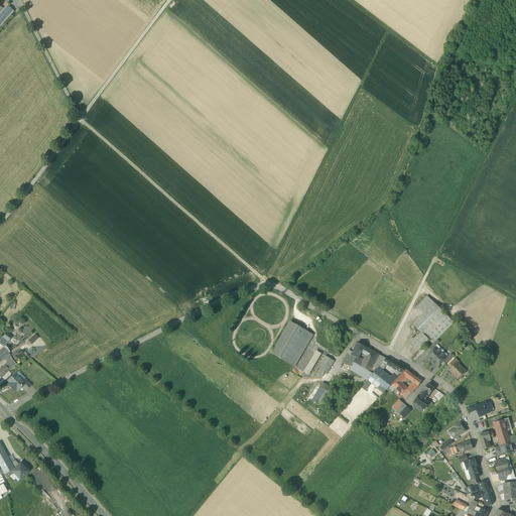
[(0,12),(0,27),(14,12),(6,5),(3,9),(0,12)]
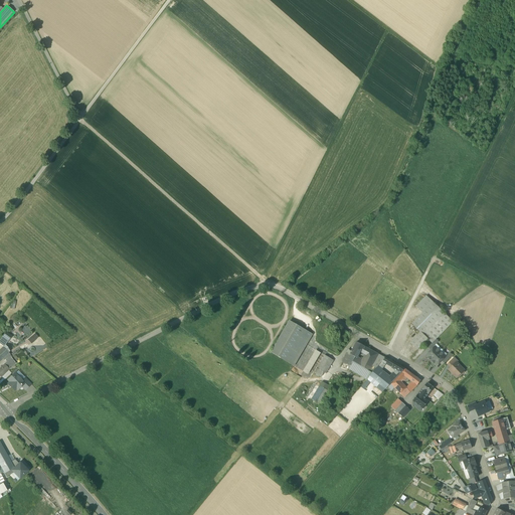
[(426,297),(415,307),(422,313),(433,303),(426,297)]
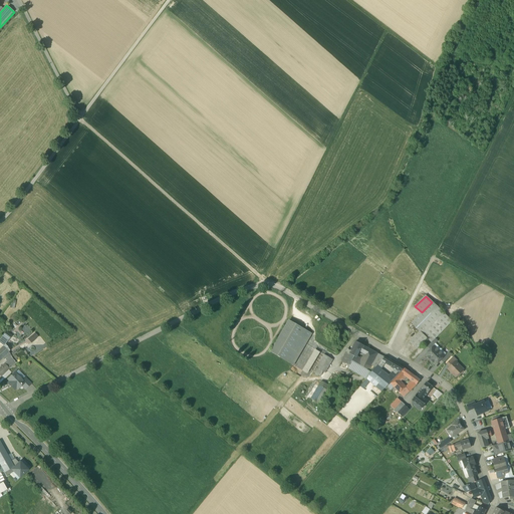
[(422,312),(411,323),(420,331),(409,342),(417,349),(427,338),(431,342),(452,321),(432,302),(422,312)]
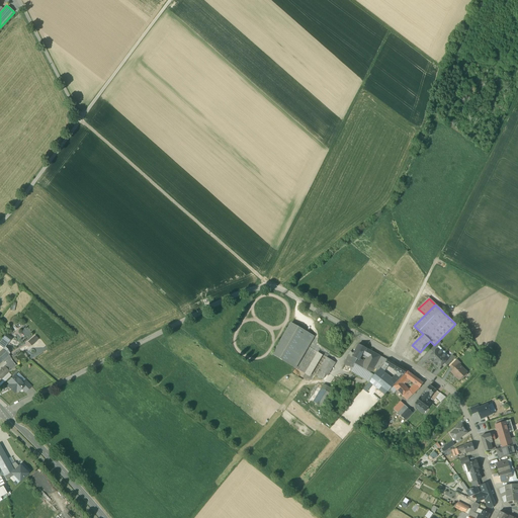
[(314,337),(290,324),(272,355),(294,368),(314,337)]
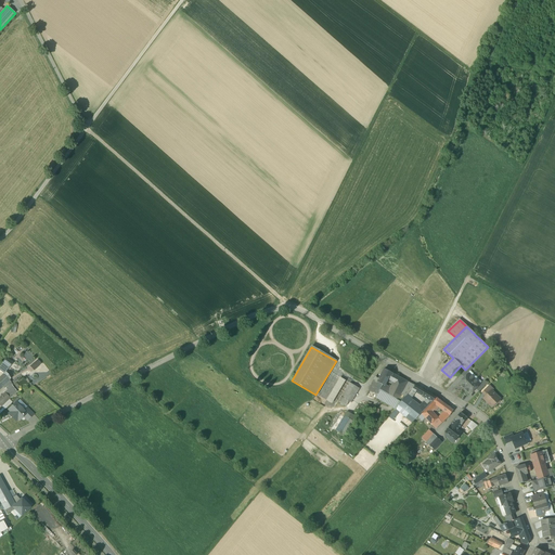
[(12,362),(7,358),(2,362),(9,366),(12,362)]
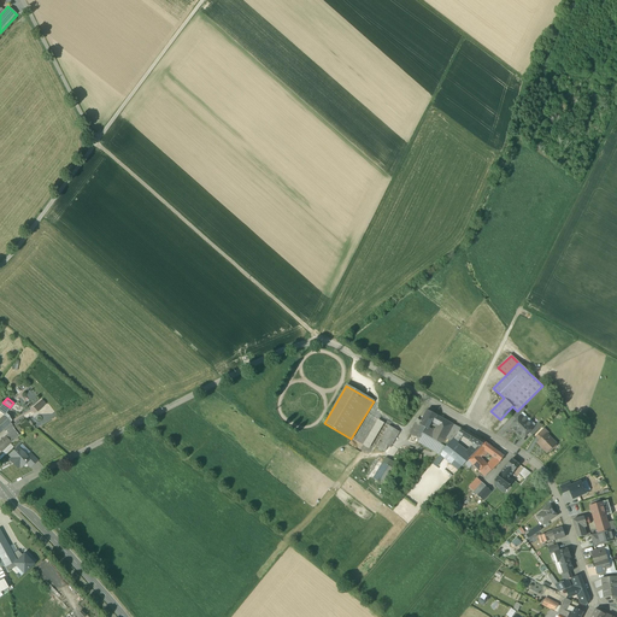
[(46,406),(40,401),(33,409),(39,413),(46,406)]
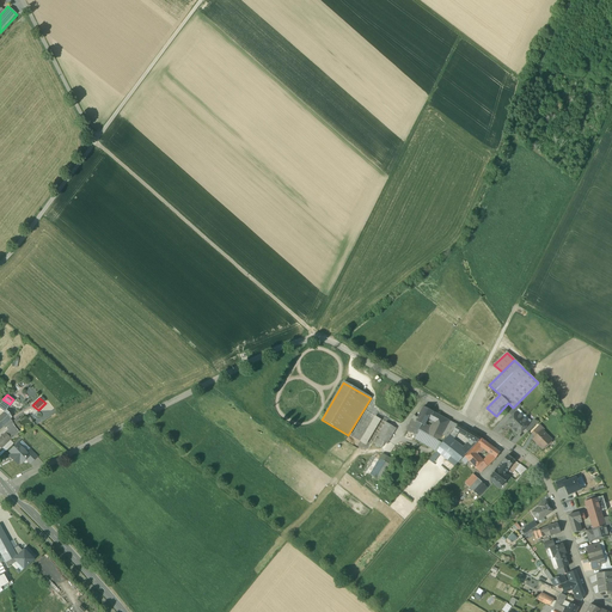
[(2,399),(0,403),(0,409),(4,412),(10,404),(2,399)]
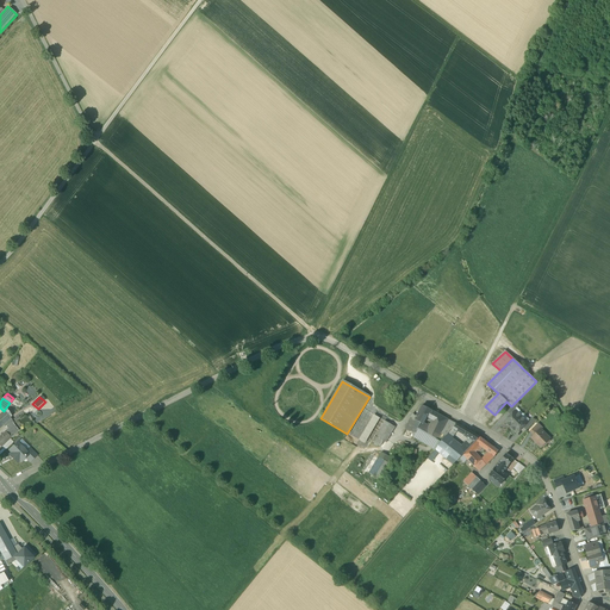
[(516,403),(506,412),(510,415),(520,405),(516,403)]
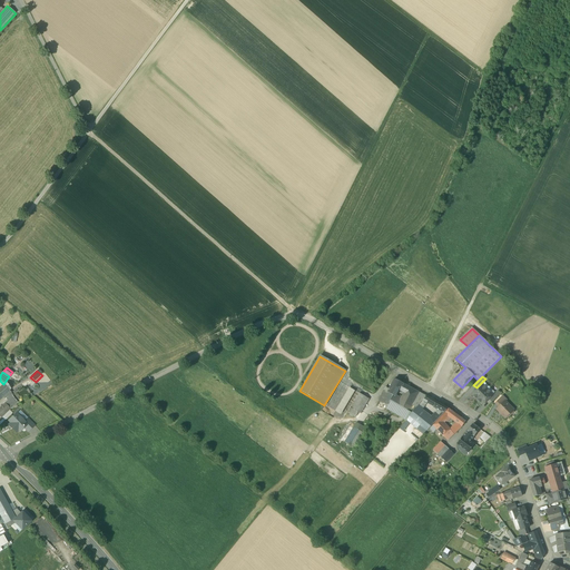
[(403,384),(394,380),(389,390),(387,393),(393,395),(395,392),(396,393),(400,387),(401,389),(403,384)]
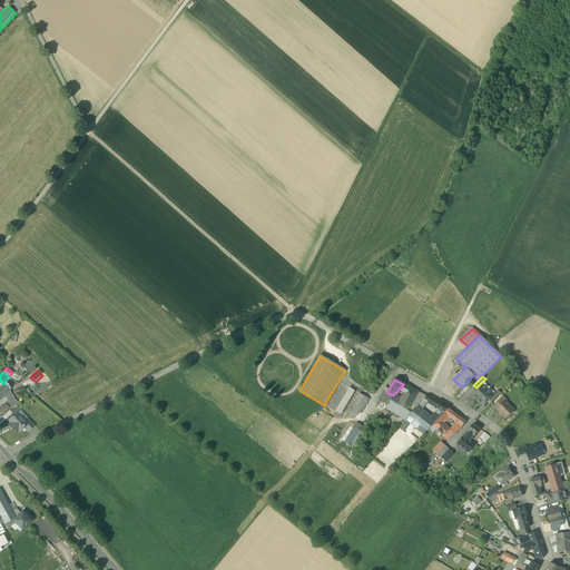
[(418,392),(403,384),(401,389),(405,391),(401,400),(401,403),(400,406),(409,412),(418,392)]
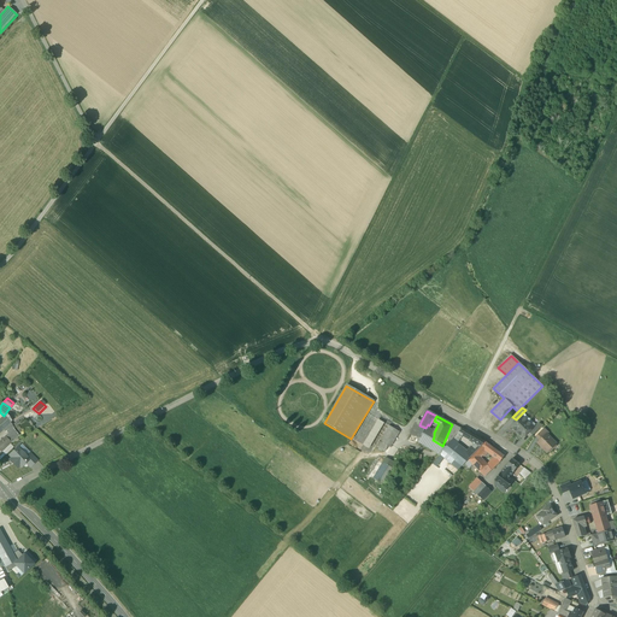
[(521,416),(510,427),(516,433),(527,422),(521,416)]
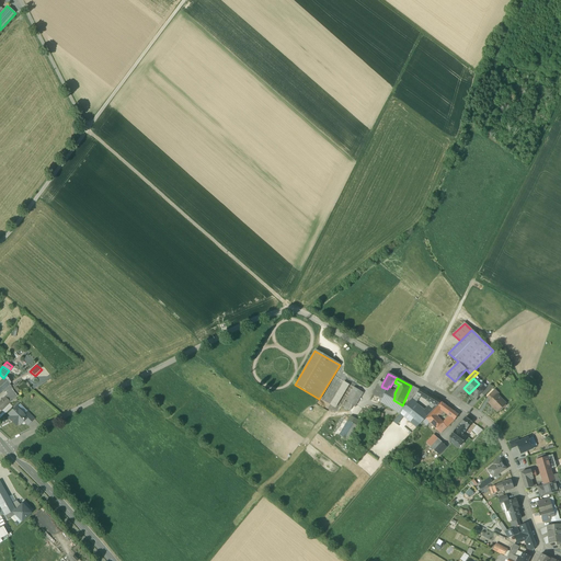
[(350,386),(343,381),(331,403),(335,407),(350,386)]
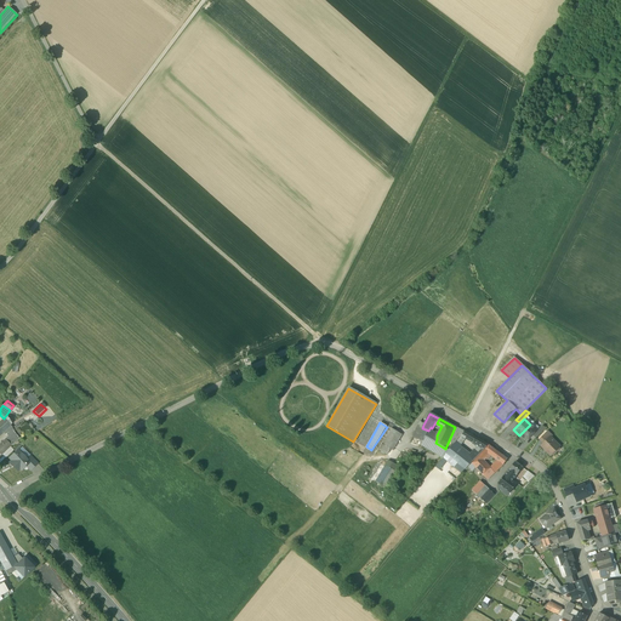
[(419,422),(412,437),(417,439),(422,428),(423,425),(419,422)]
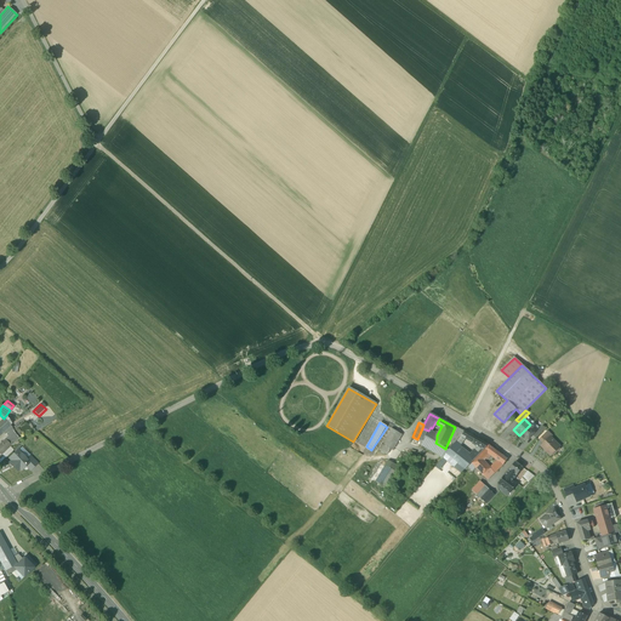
[(530,425),(519,436),(525,442),(536,431),(530,425)]
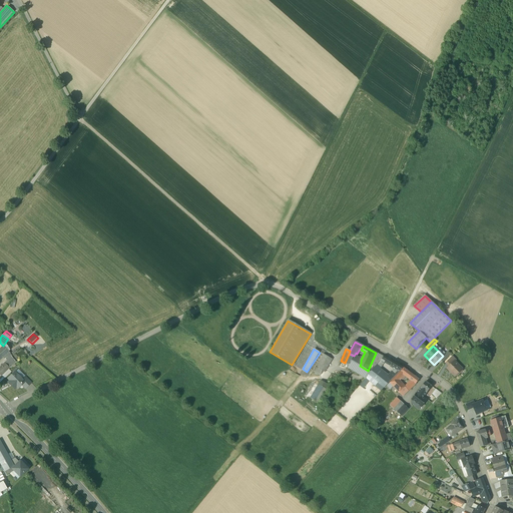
[(448,352),(440,360),(443,362),(450,355),(448,352)]
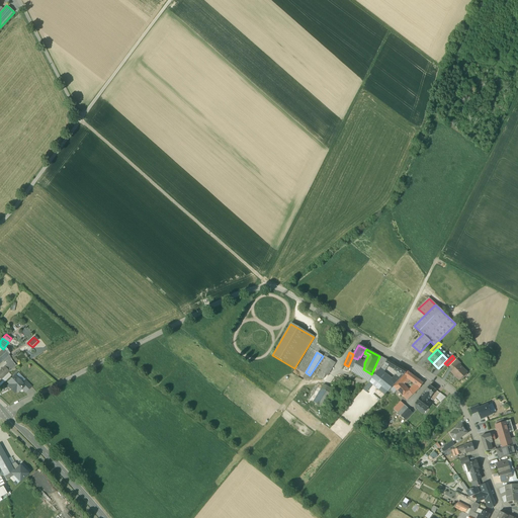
[(335,362),(327,357),(319,370),(326,374),(328,376),(335,362)]
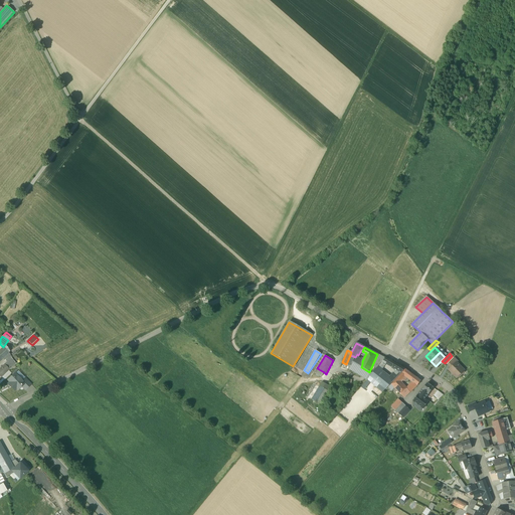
[(355,357),(350,355),(346,364),(350,366),(352,362),(355,357)]
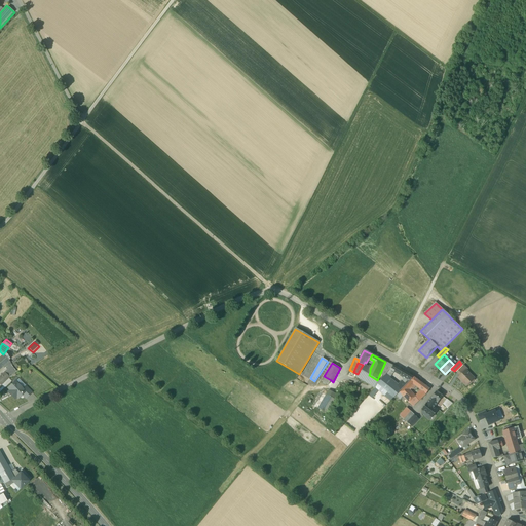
[(9,364),(5,368),(7,370),(4,372),(9,377),(15,372),(10,365),(9,364)]
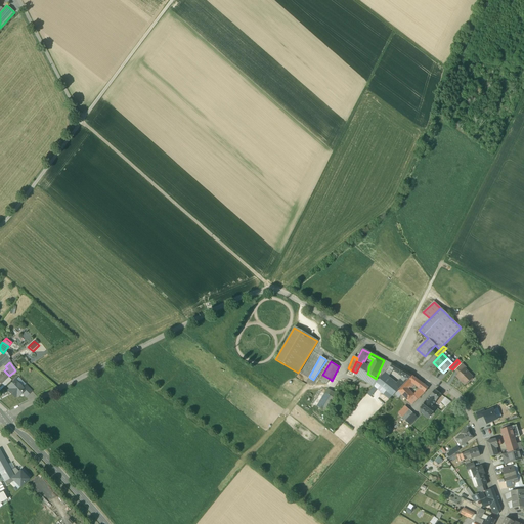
[(368,367),(361,363),(358,368),(367,374),(368,370),(368,367)]
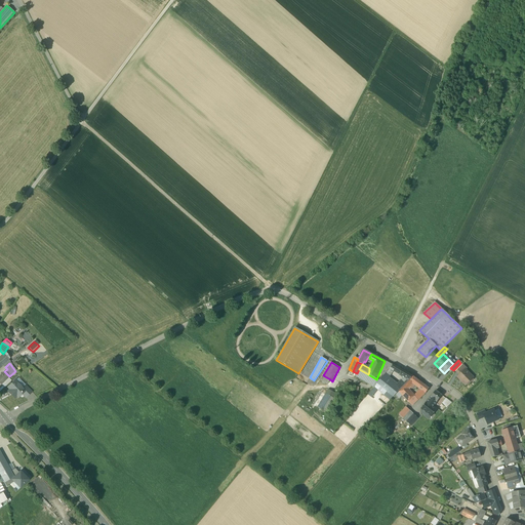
[(393,365),(384,376),(388,379),(393,371),(400,374),(402,370),(393,365)]
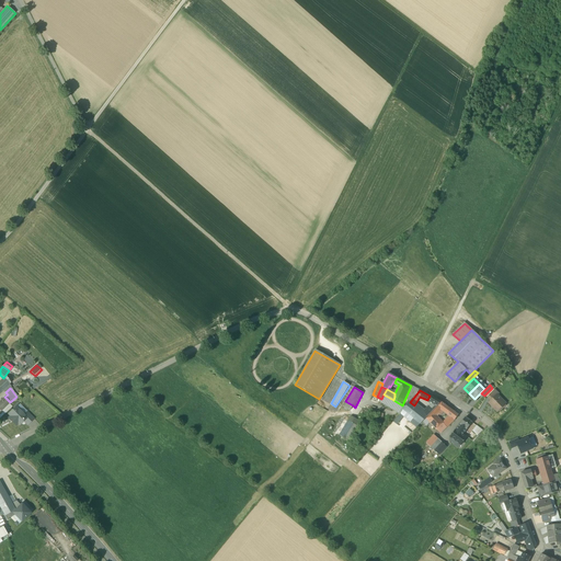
[(494,390),(488,397),(491,401),(496,396),(497,396),(499,395),(494,390)]
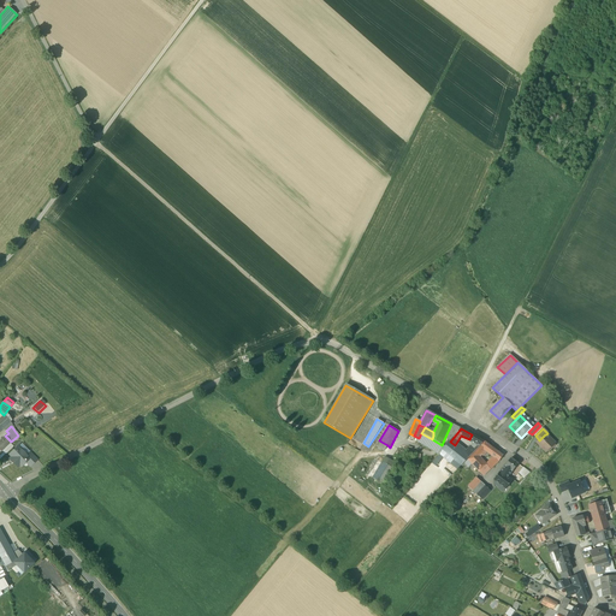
[(432,439),(421,433),(419,438),(416,442),(438,454),(443,445),(442,445),(432,439)]
